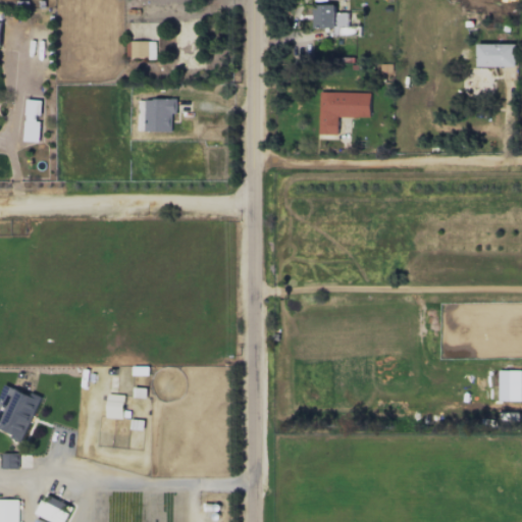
[(348,11),(335,12),(335,4),(313,5),(314,28),(333,28),(333,35),(357,35),(357,27),(348,27),(348,11)]
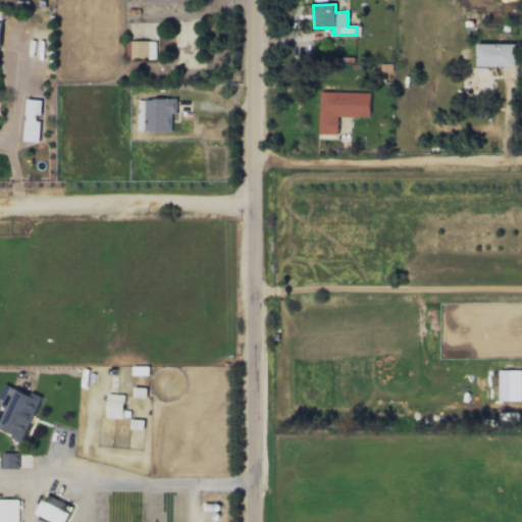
[(156,41),(131,41),(131,57),(155,58),(156,41)]
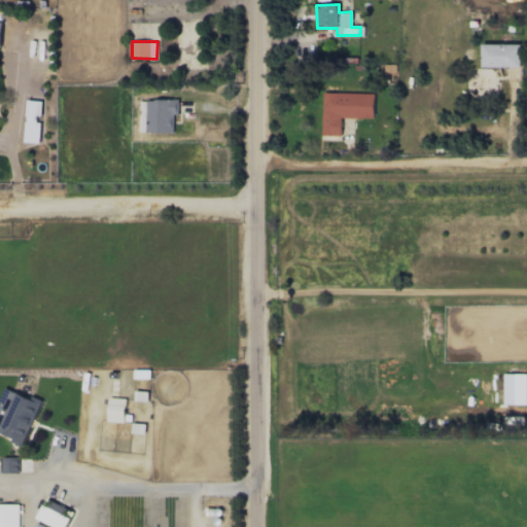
[(483,67),(521,67),(521,43),(483,43),(483,67)]
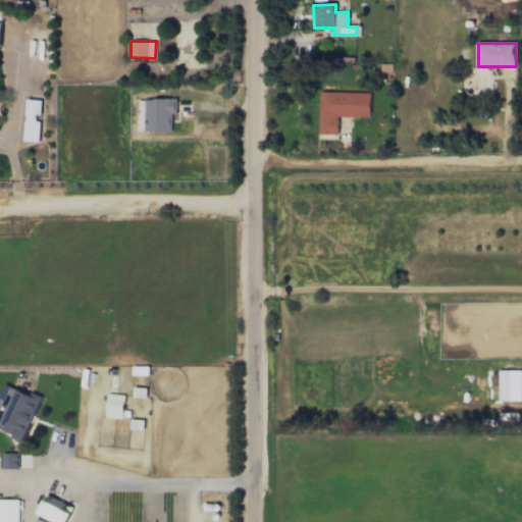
[(318,134),(338,134),(338,116),(370,116),(370,92),(319,91),(318,134)]
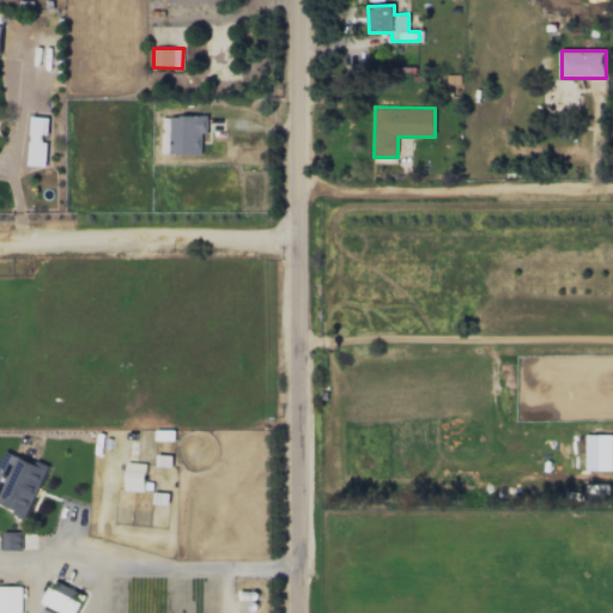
[(44,165),(46,117),(31,117),(30,165),(44,165)]
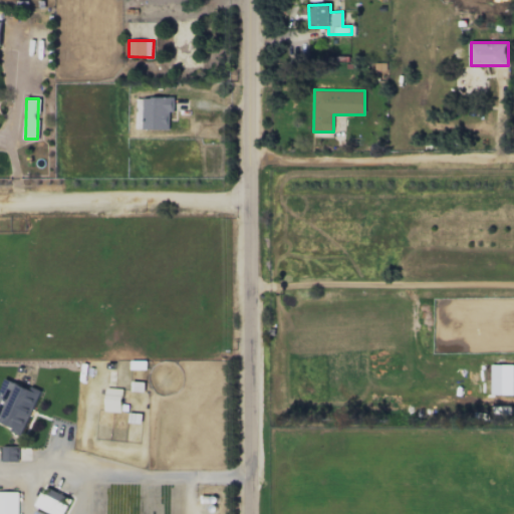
[(513,364),(491,364),(492,395),(513,394),(513,364)]
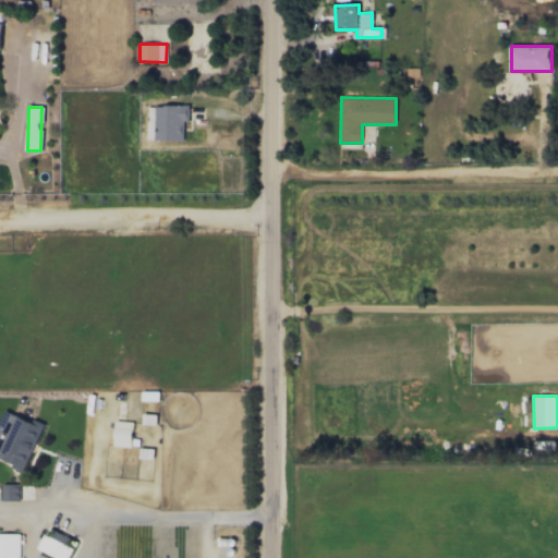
[(43,425),(5,410),(0,423),(0,457),(14,463),(12,468),(23,472),(43,425)]
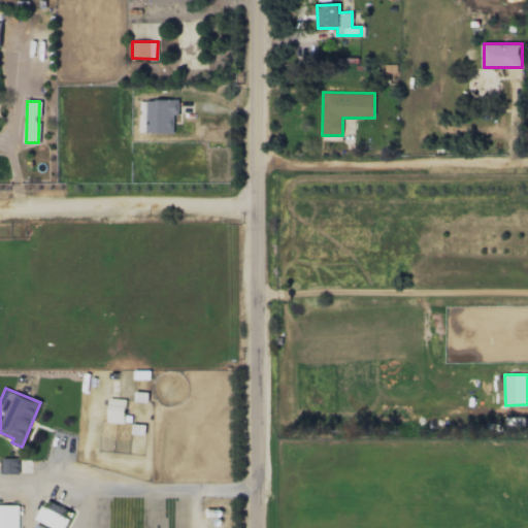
[(125,423),(126,399),(108,398),(107,422),(125,423)]
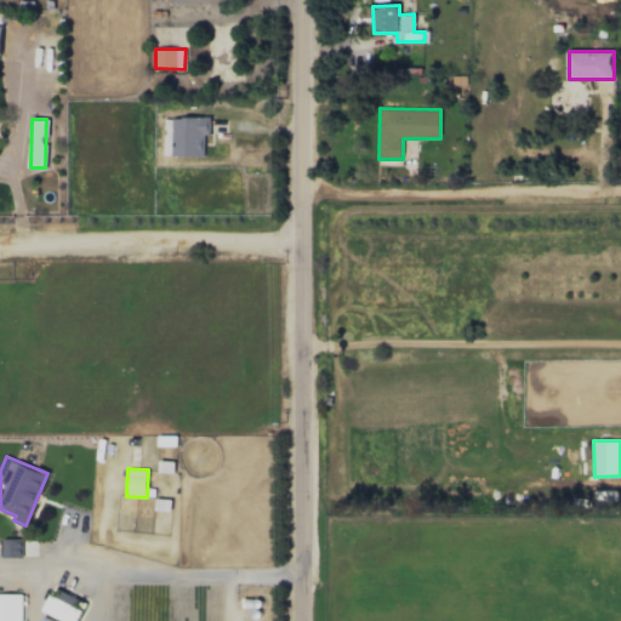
[(23,539),(3,539),(3,557),(23,557),(23,539)]
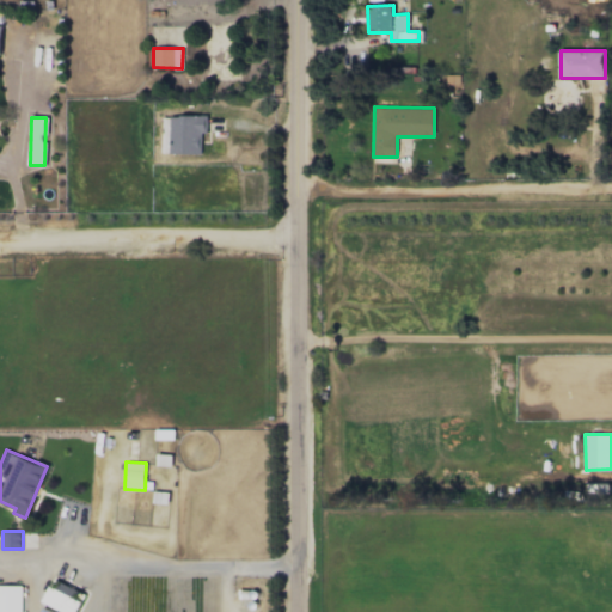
[(62,611),(74,611),(84,594),(54,579),(42,601),(62,611)]
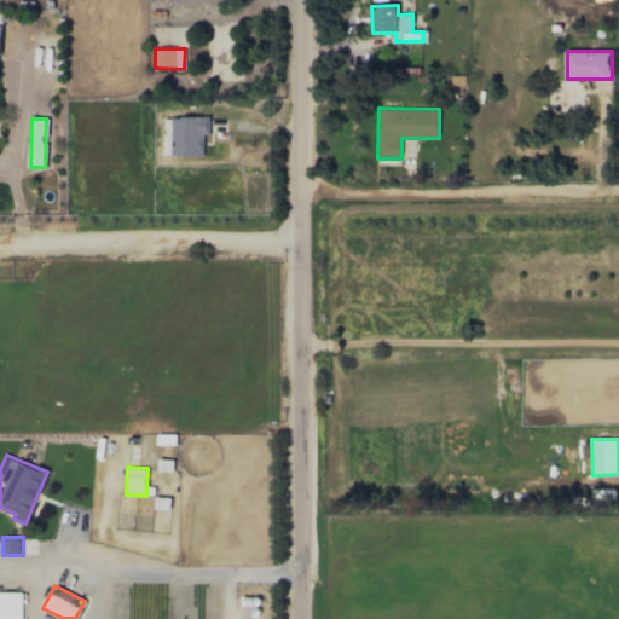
[(0,618),(21,618),(22,593),(0,591),(0,618)]
